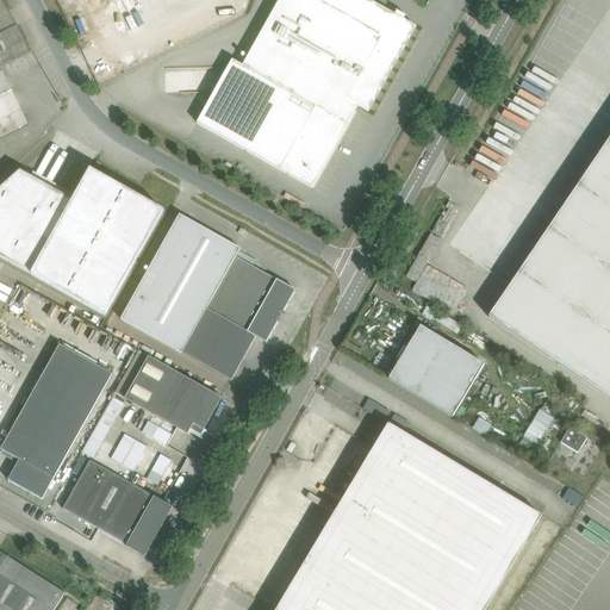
[(232,61),(197,123),(255,155),(312,187),(359,105),(368,111),(390,72),(415,26),(404,20),(405,17),(406,17),(396,11),(397,12),(394,16),(367,0),(279,0),(242,66),(232,61)]
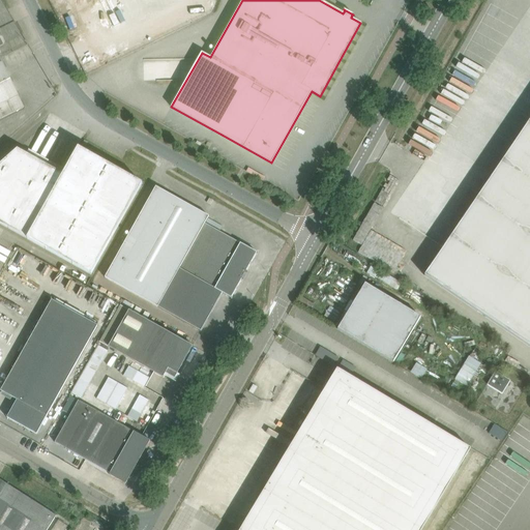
[(3,63),(0,63),(0,119),(24,108),(19,96),(3,63)]
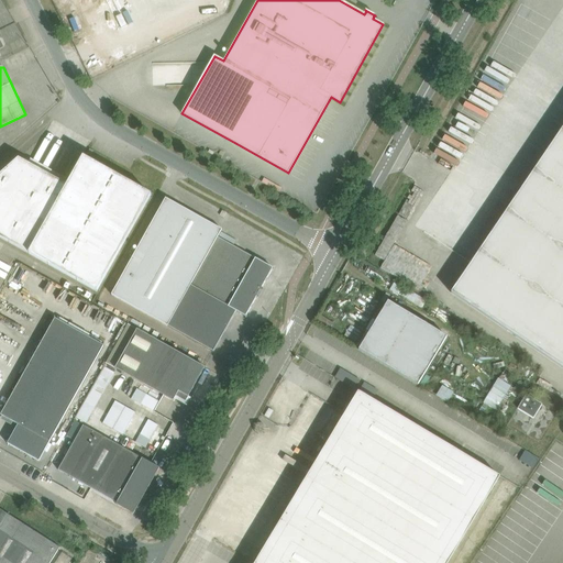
[(562,128),(451,294),(562,368),(562,128)]
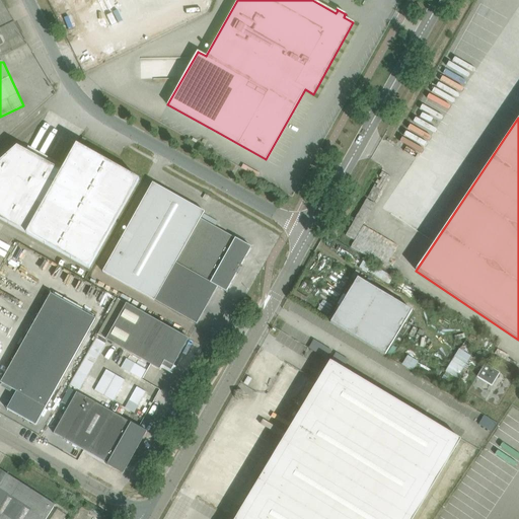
[(77,145),(62,171),(17,146),(0,161),(0,218),(89,269),(140,179),(77,145)]
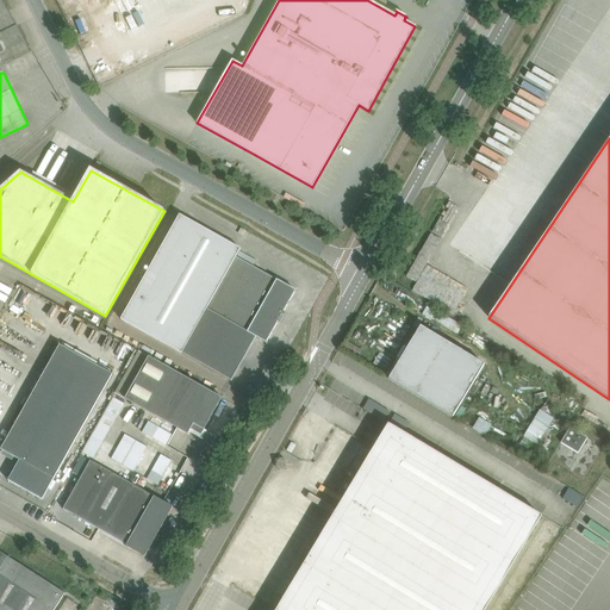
[(156,343),(215,240),(179,218),(119,323),(156,343)]
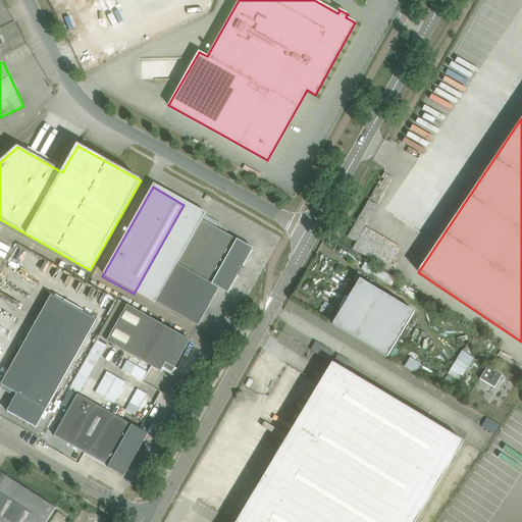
[(204,216),(184,205),(134,294),(196,329),(217,292),(226,297),(237,278),(238,278),(238,277),(237,277),(240,271),(242,271),(241,270),(252,252),(200,223),(202,220),(204,216)]
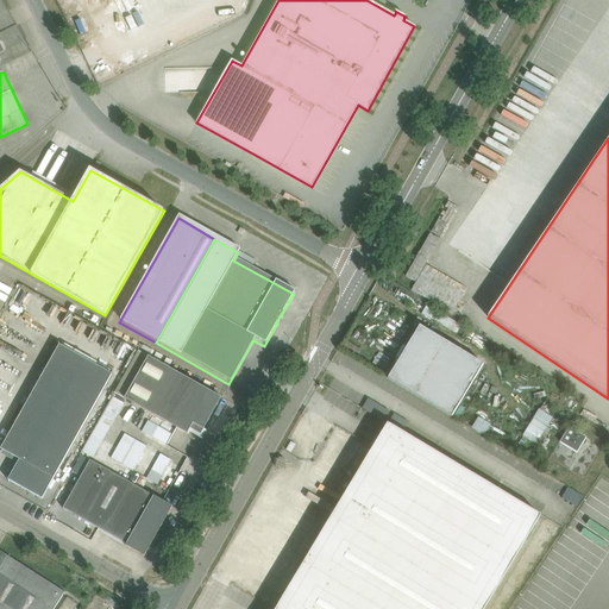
[(389,378),(388,378),(451,418),(452,416),(483,365),(420,327),(389,378)]
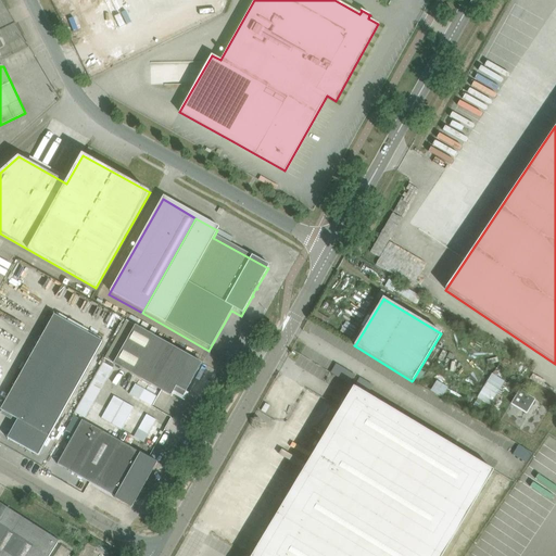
[(102,341),(54,314),(1,409),(17,419),(8,438),(39,455),(102,341)]
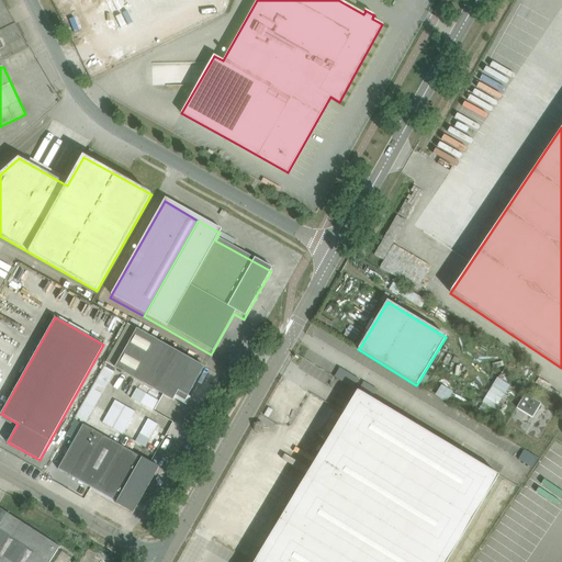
[(127,323),(105,362),(115,367),(173,401),(176,395),(186,401),(189,396),(205,367),(156,339),(137,328),(127,323)]
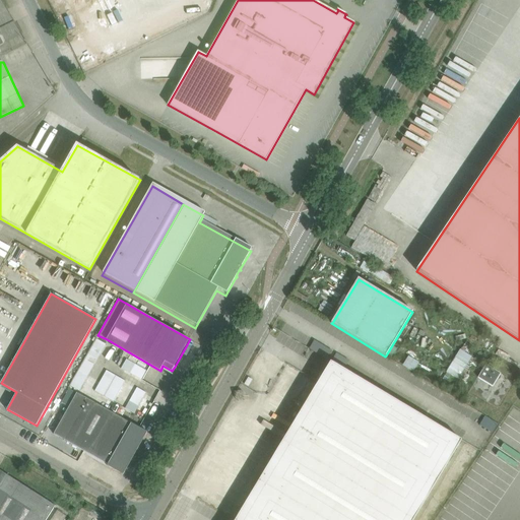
[(79,370),(70,386),(79,391),(88,375),(107,344),(96,339),(79,370)]
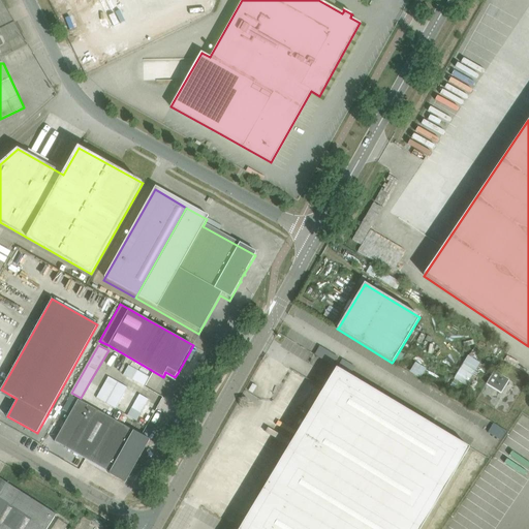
[(315,354),(333,365),(338,355),(319,345),(315,354)]
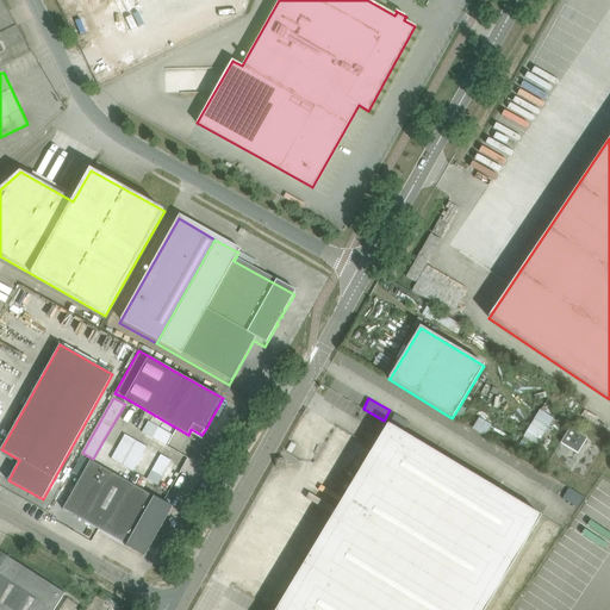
[(539,409),(523,436),(537,444),(553,417),(539,409)]
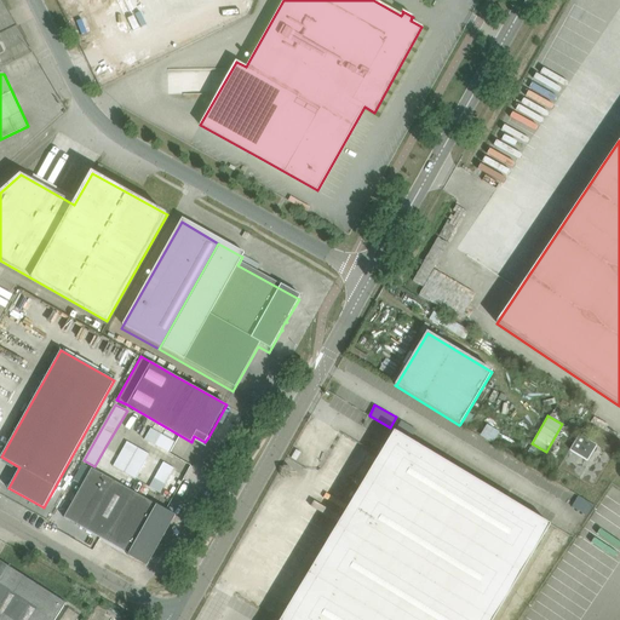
[(176,442),(151,428),(145,440),(170,453),(176,442)]
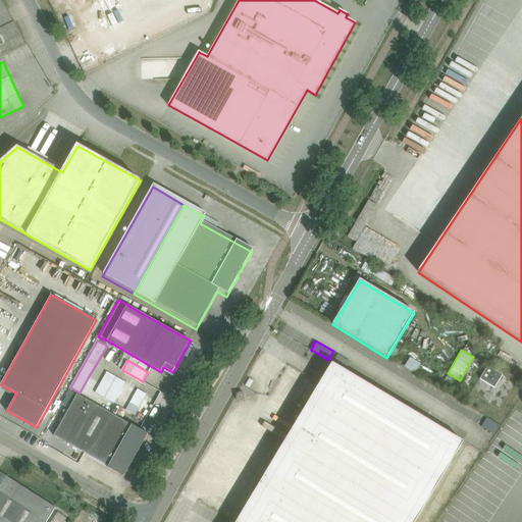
[(237,521),(415,521),(463,441),(332,363),(237,521)]
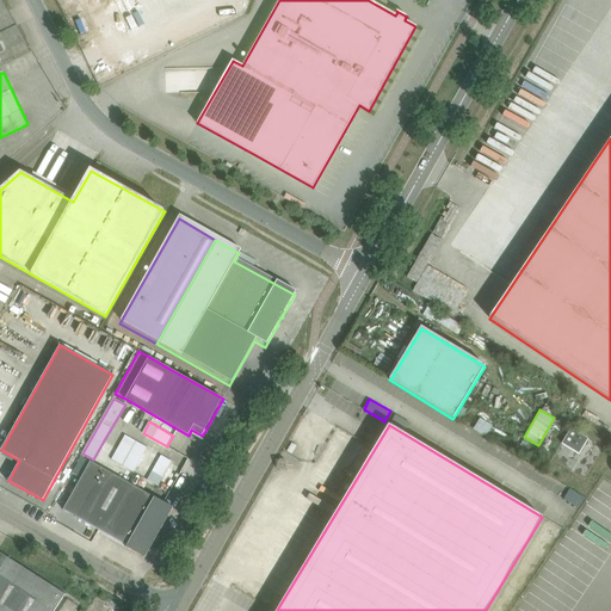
[(571,429),(562,444),(579,454),(588,439),(571,429)]
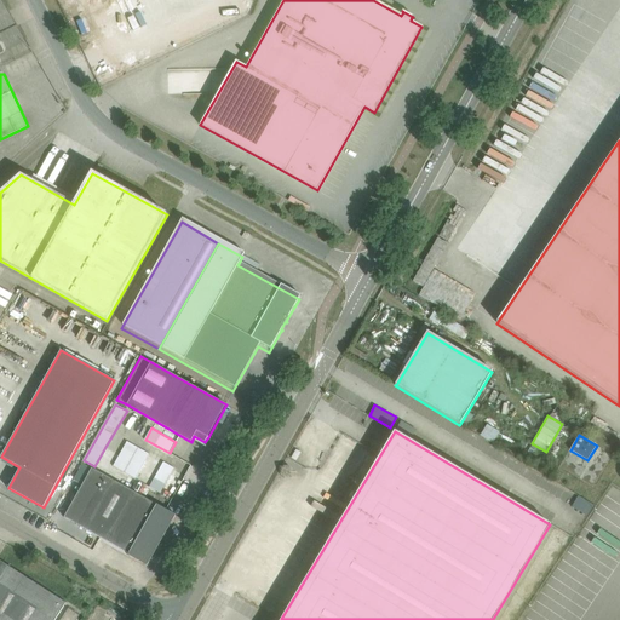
[(124,448),(113,466),(125,472),(136,478),(150,454),(127,441),(124,448)]
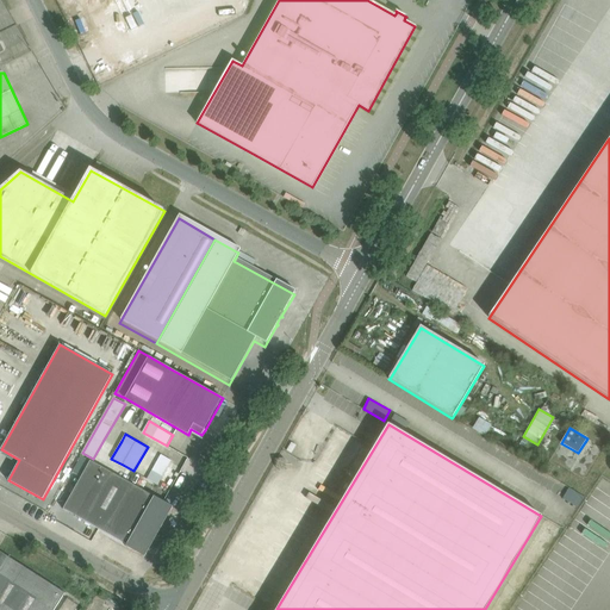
[(161,454),(148,479),(159,485),(172,461),(161,454)]
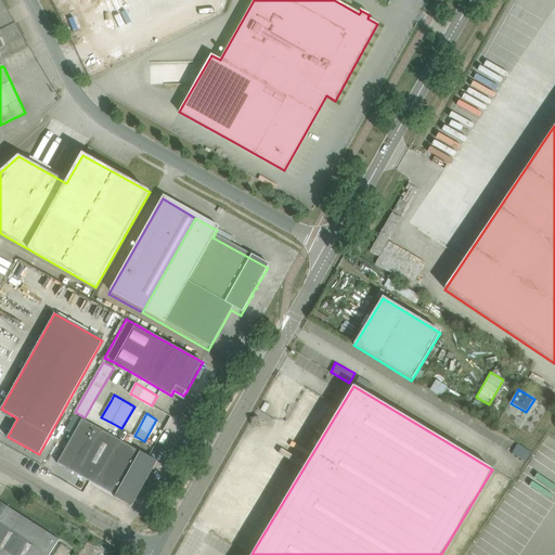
[(157,462),(82,420),(74,415),(66,428),(75,434),(57,463),(116,495),(115,498),(117,499),(117,498),(130,505),(132,506),(133,504),(132,503),(140,490),(141,490),(143,487),(144,488),(147,481),(146,481),(149,478),(147,477),(155,464),(156,465),(157,462)]
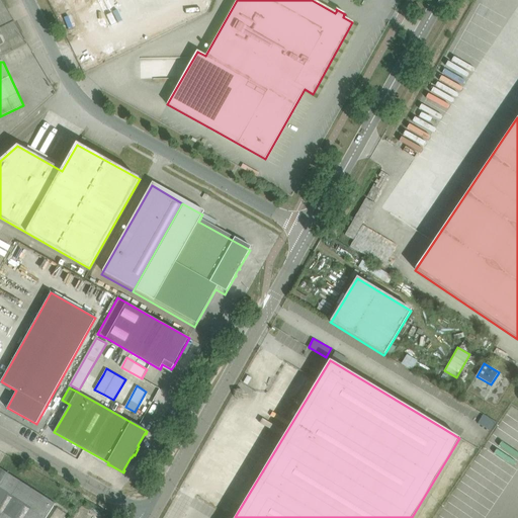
[(482,416),(479,424),(492,429),(495,420),(482,416)]
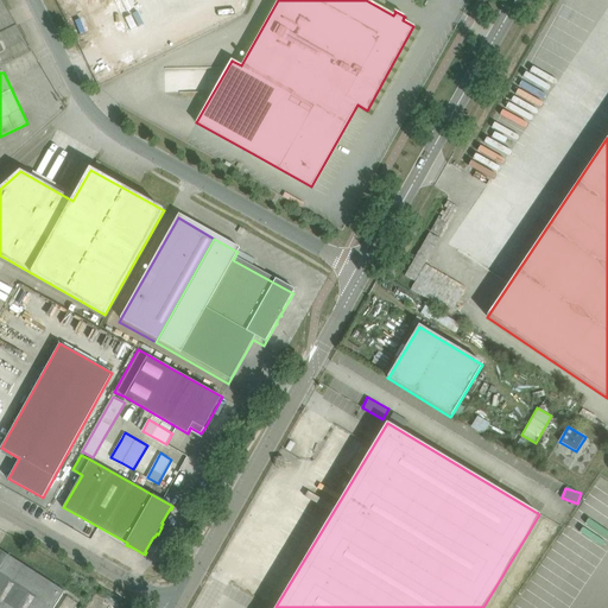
[(0,607),(54,607),(65,591),(8,555),(0,568),(0,607)]
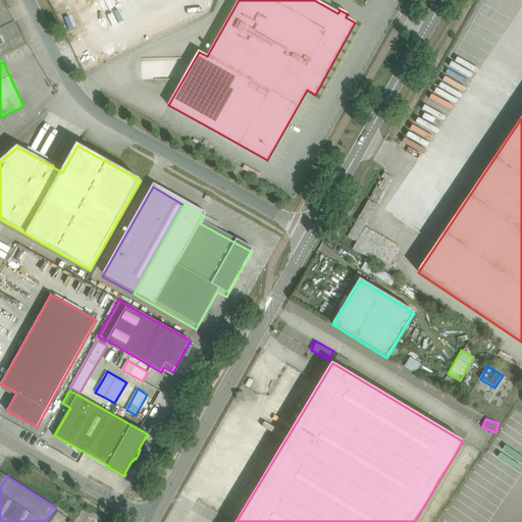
[(56,512),(50,521),(62,521),(66,517),(56,512)]
